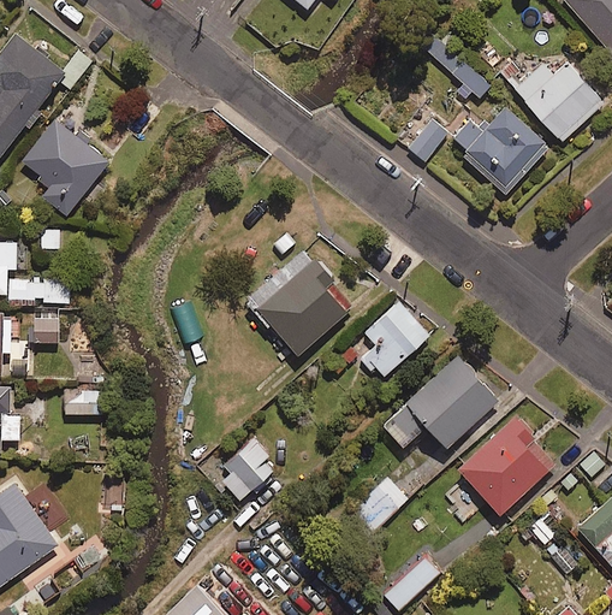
[(330,0),(287,0),(303,12),(313,0),(328,0),(330,1),(330,0)]
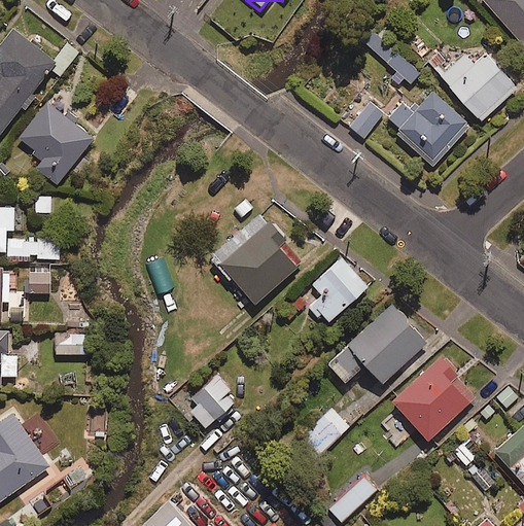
[(523,0),(477,0),(523,53),(523,0)]
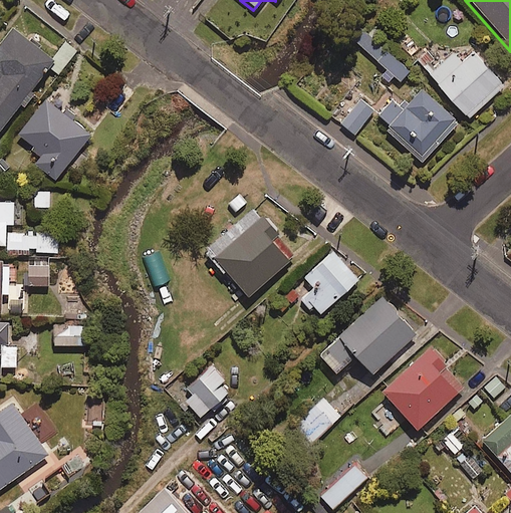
[(0,133),(21,105),(25,108),(34,95),(30,92),(50,67),(58,73),(75,51),(64,42),(51,59),(13,29),(0,45),(0,133)]
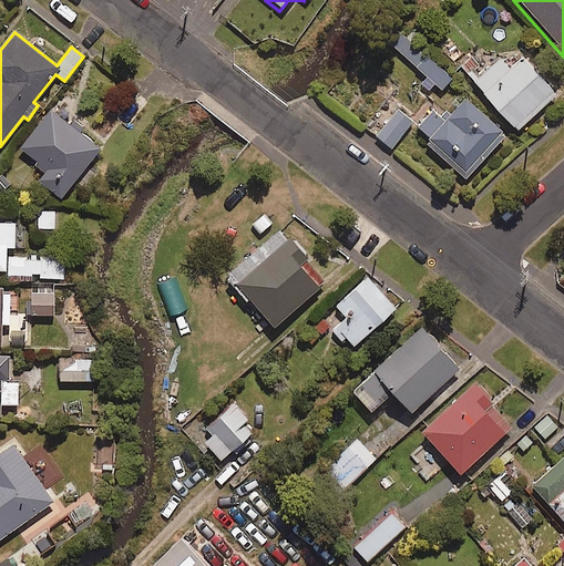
[(448,81),(399,38),(389,49),(439,91),(448,81)]
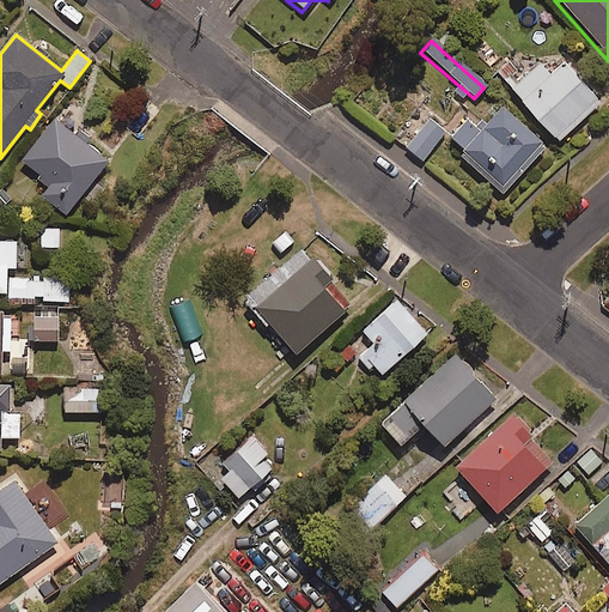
[(598,103),(564,64),(549,77),(537,64),(507,90),(554,143),(598,103)]
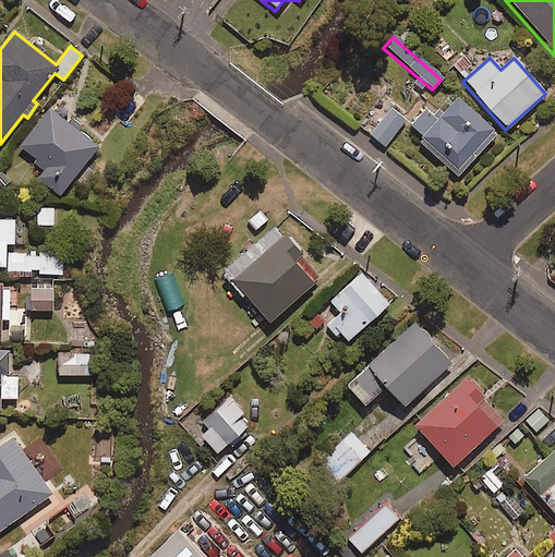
[(493,137),(457,101),(435,124),(423,112),(407,129),(456,176),(493,137)]
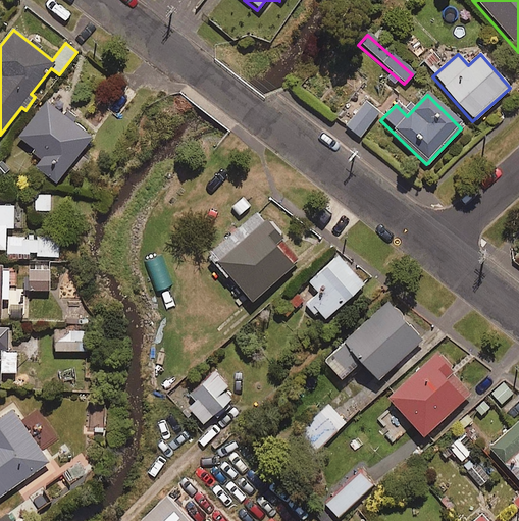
[(75,118),(50,97),(18,137),(43,157),(35,166),(56,184),(93,138),(72,122),(75,118)]
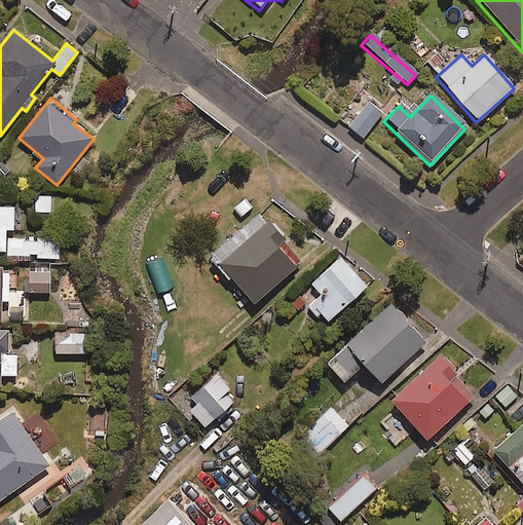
[(379,115),(364,104),(345,128),(360,140),(379,115)]
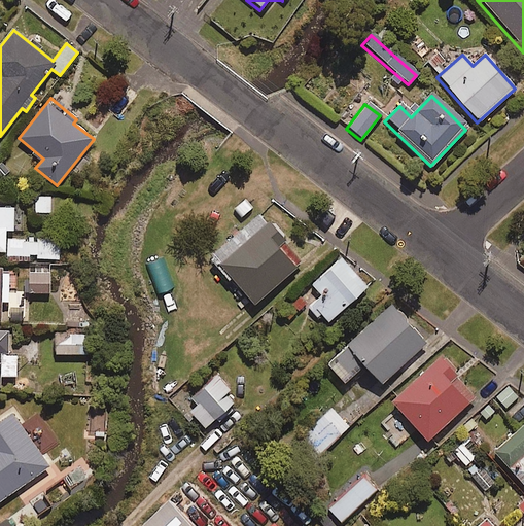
[(0,251),(37,253),(37,259),(59,259),(59,239),(6,238),(6,230),(13,230),(13,208),(0,207),(0,251)]
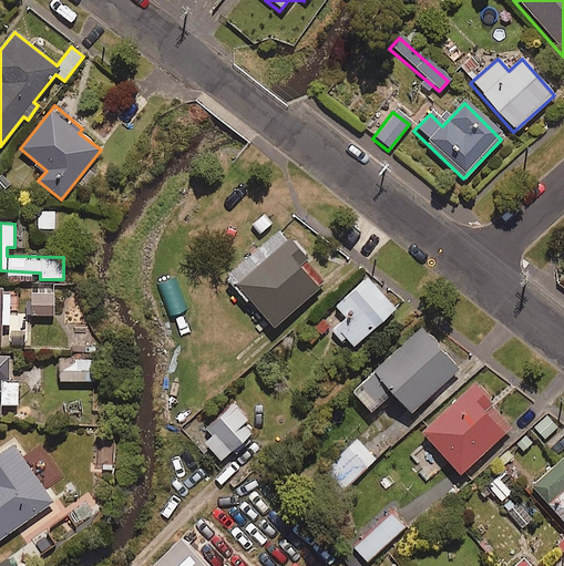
[(275,328),(319,289),(299,266),(308,257),(291,238),(288,242),(278,230),(228,276),(275,328)]
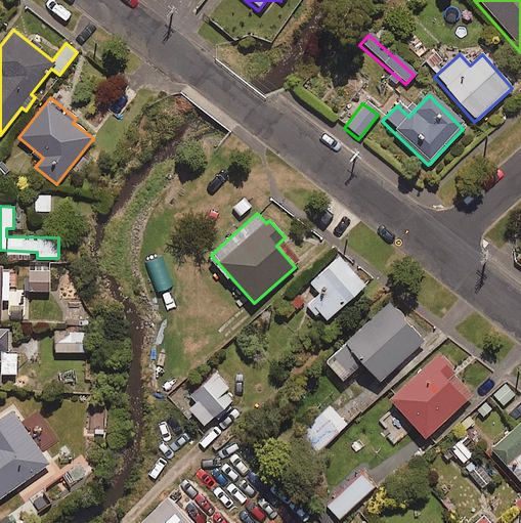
[(365,288),(340,257),(309,281),(320,294),(306,306),(321,324),(365,288)]
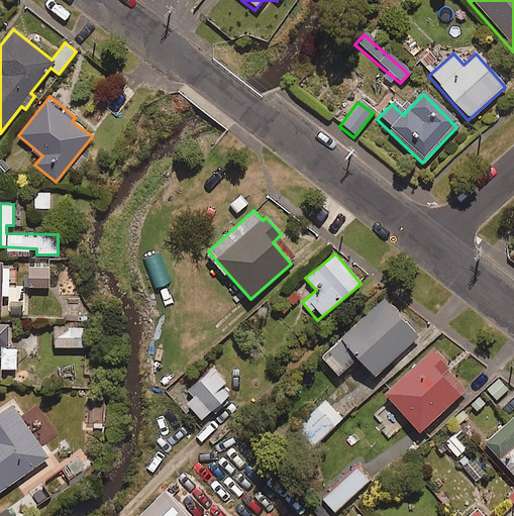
[(0,315),(2,315),(2,296),(8,296),(8,265),(0,264),(0,315)]
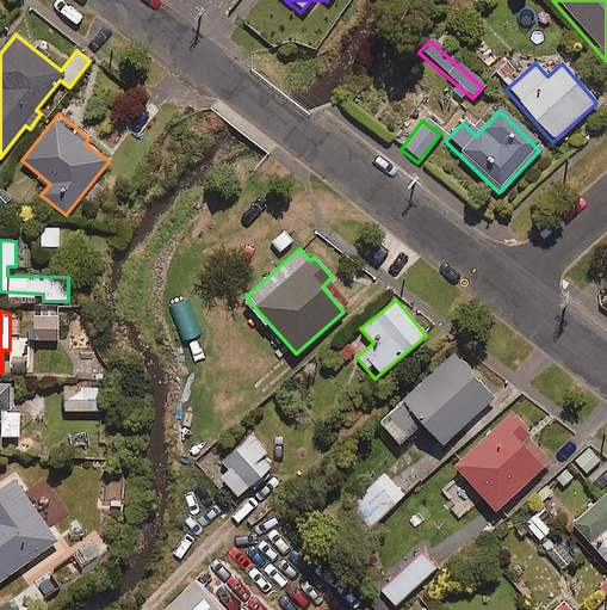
[(57,339),(56,316),(32,318),(33,342),(57,339)]
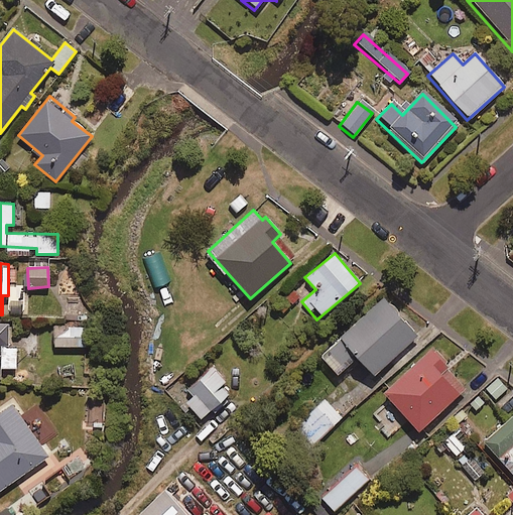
[(384,300),(321,357),(339,376),(359,357),(375,375),(416,338),(384,300)]
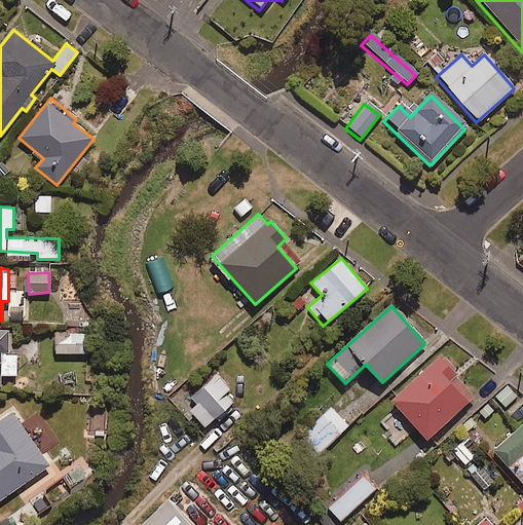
[(8,331),(0,331),(0,386),(1,386),(1,376),(15,377),(16,355),(8,354),(8,331)]
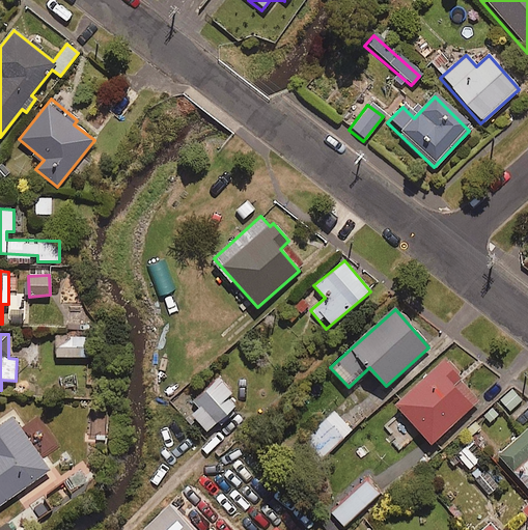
[(88,337),(57,336),(56,357),(88,358),(88,337)]
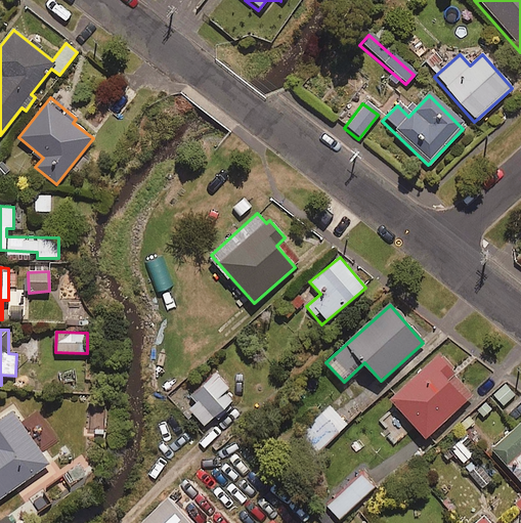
[(471,396),(435,358),(390,399),(427,438),(471,396)]
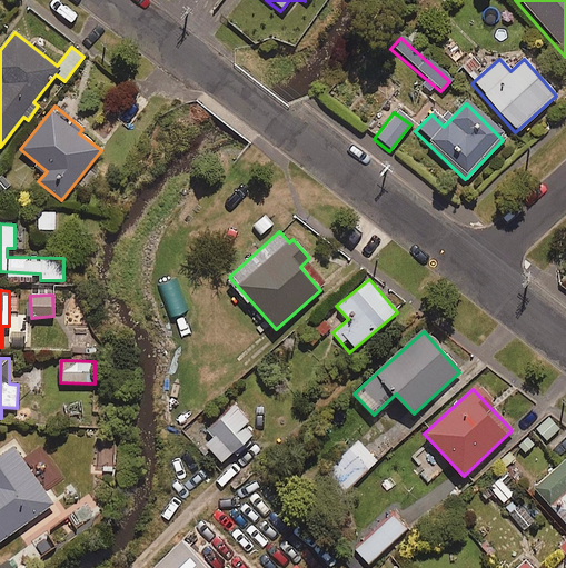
[(250,421),(231,405),(199,441),(225,464),(250,435),(244,429),(250,421)]
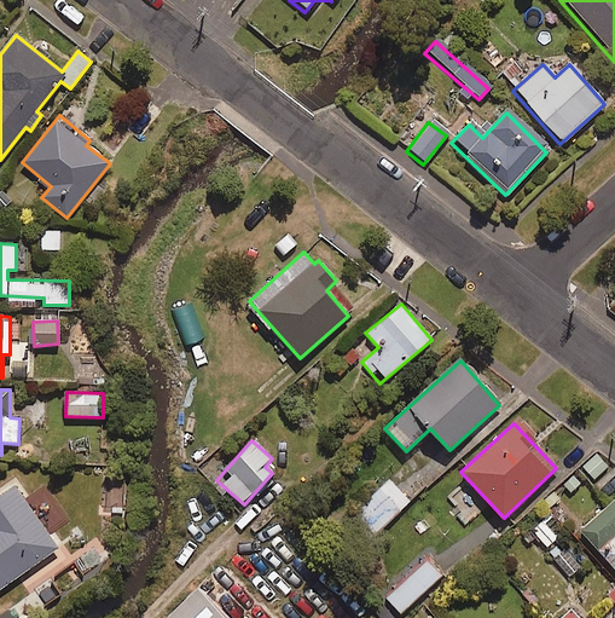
[(0,589),(57,550),(13,489),(0,497),(0,589)]
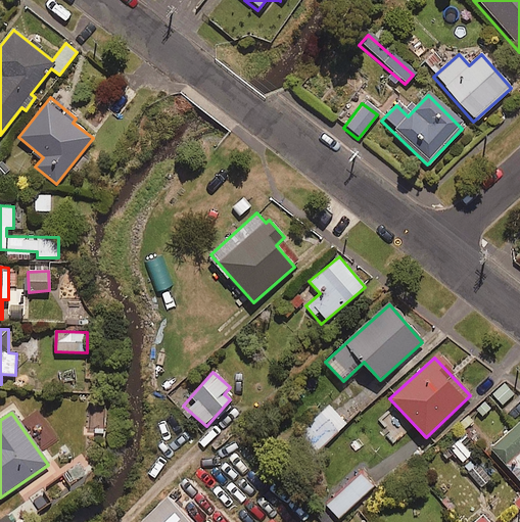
[(519,423),(491,449),(519,480),(519,423)]
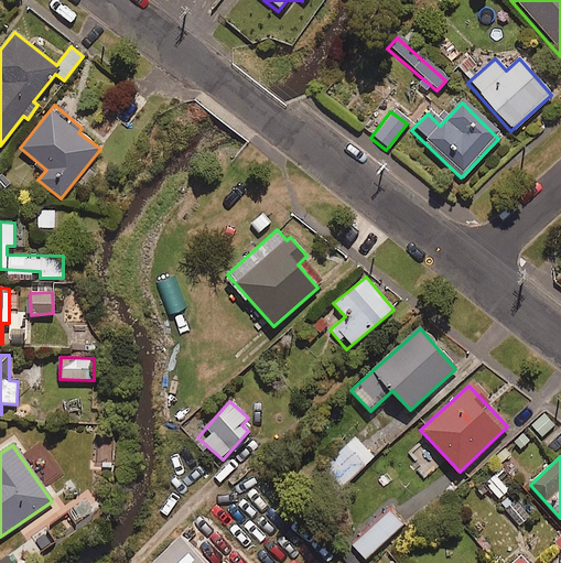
[(491,469),(474,484),(479,490),(487,485),(498,499),(508,491),(491,469)]
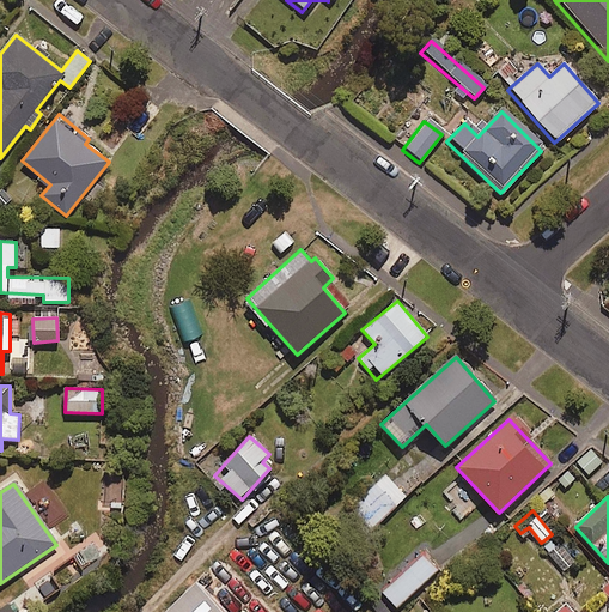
[(574,559),(556,541),(543,555),(561,573),(574,559)]
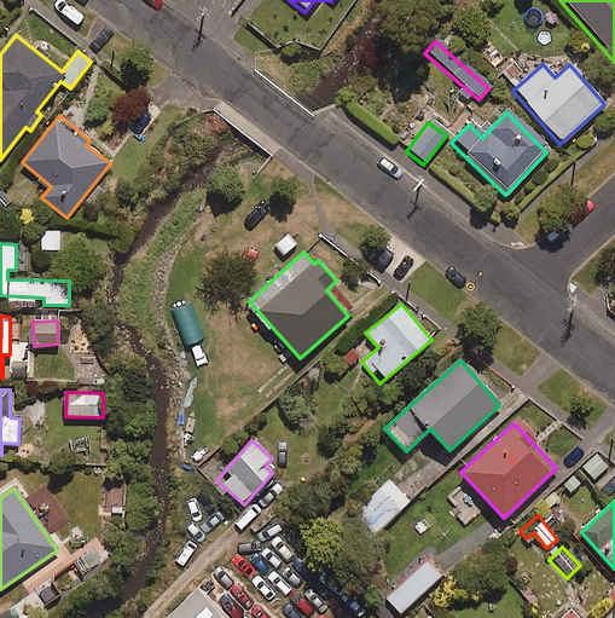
[(279,617),(220,558),(158,617),(279,617)]
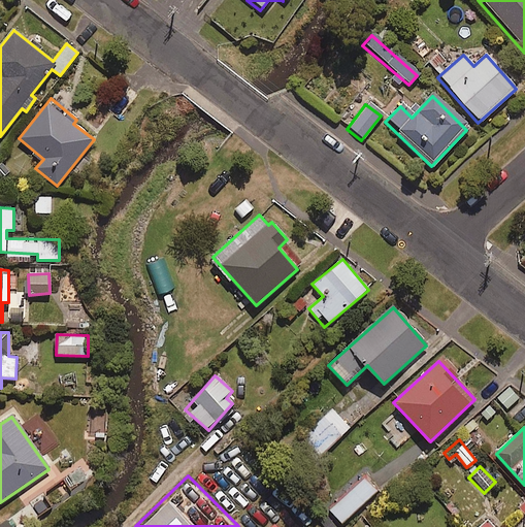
[(375,492),(365,480),(329,511),(340,523),(375,492)]
